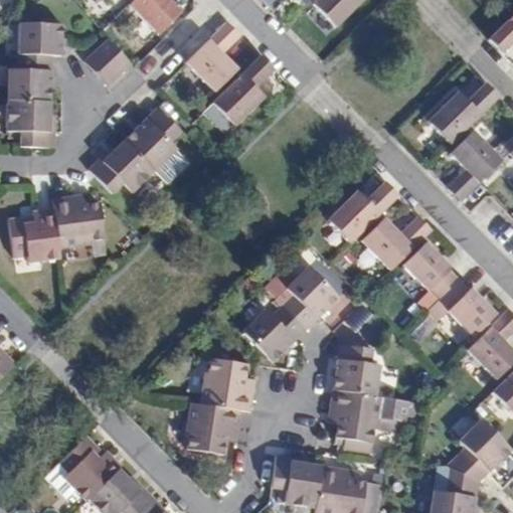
[(135,0),(132,3),(160,32),(181,12),(170,0),(135,0)]
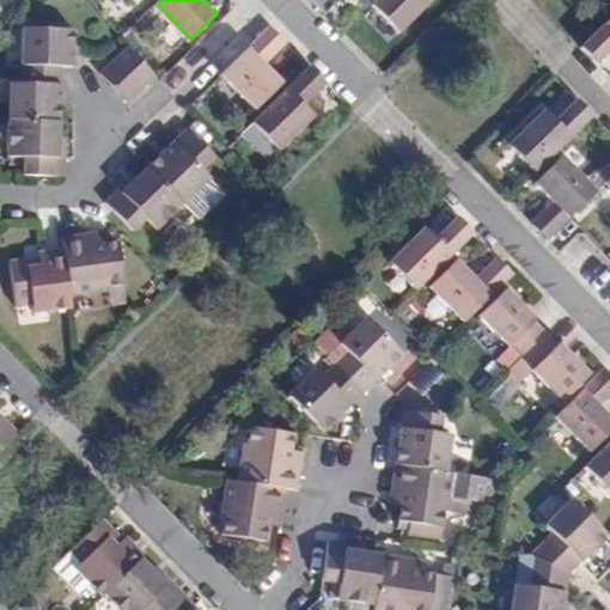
[(315,0),(323,10),(331,0),(354,0),(361,7),(368,0),(315,0)]
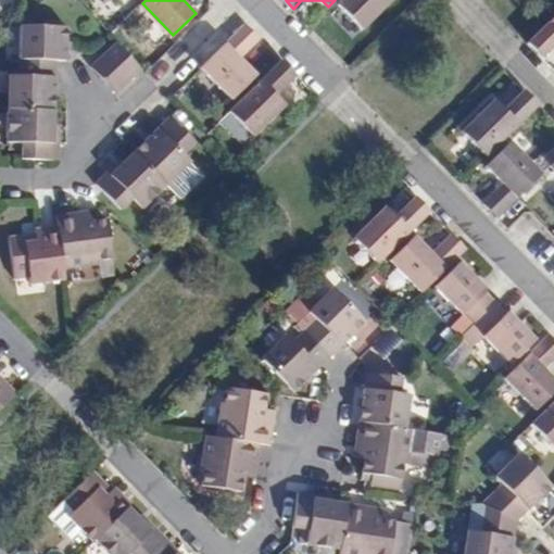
[(343,0),(340,3),(365,27),(392,0),(343,0)]
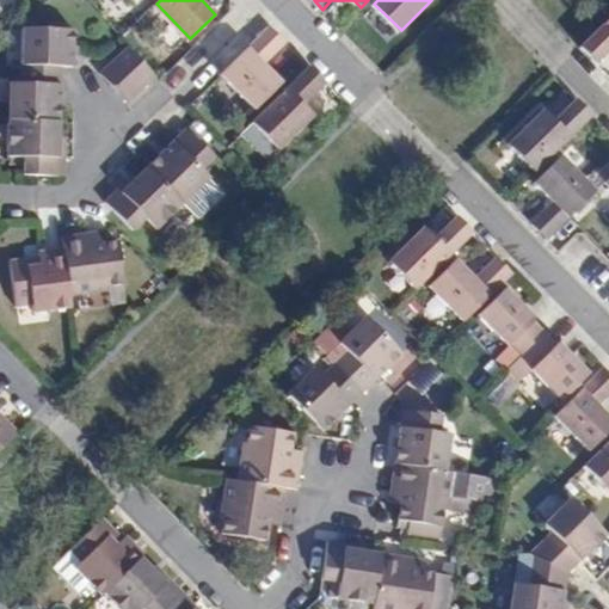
[(608,18),(582,45),(595,60),(600,65),(608,55),(608,18)]
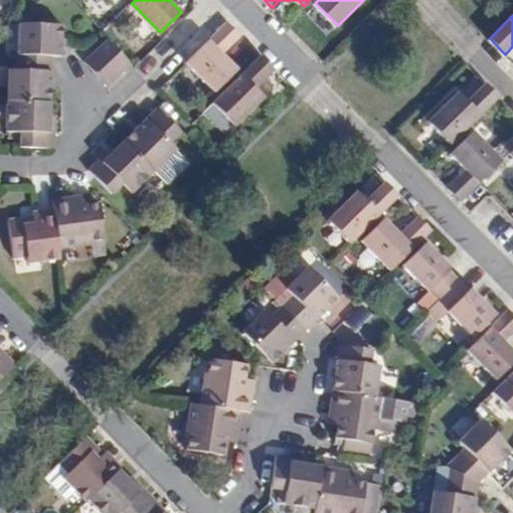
[(228,21),(186,61),(217,92),(237,70),(222,55),(243,35),(233,26),(228,21)]
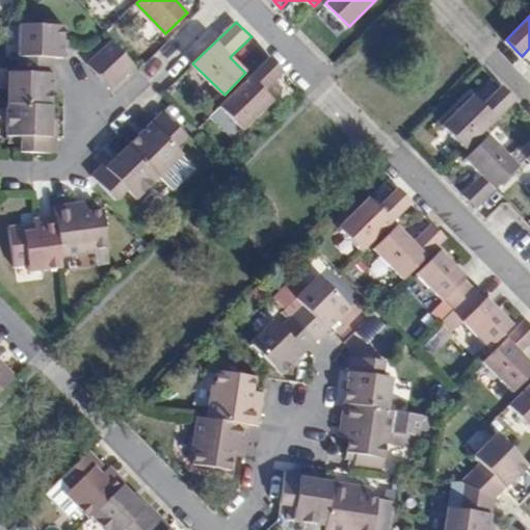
[(20,23),(19,55),(55,56),(64,56),(65,50),(65,41),(65,24),(20,23)]
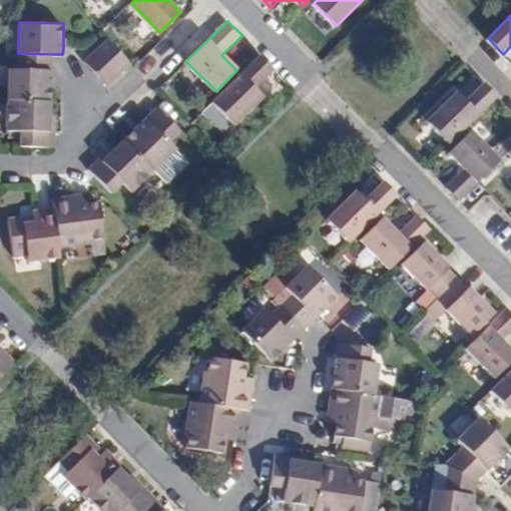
[(109,37),(88,56),(83,61),(95,73),(109,58),(122,71),(131,62),(119,49),(109,37)]
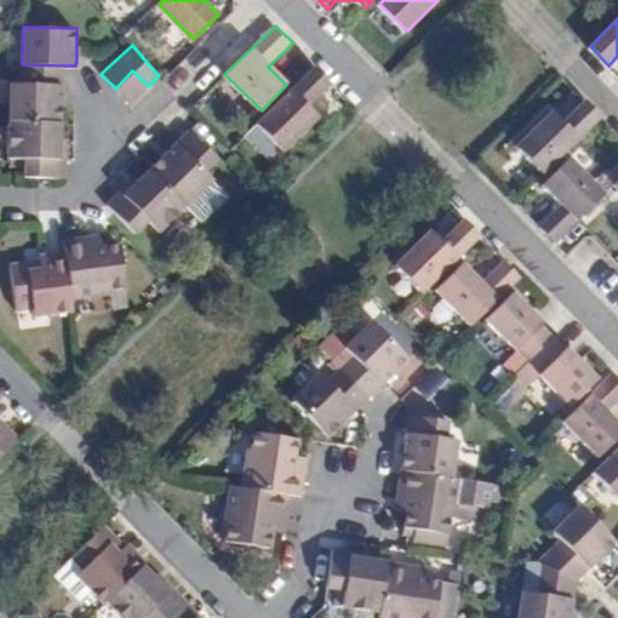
[(13,86),(12,120),(63,121),(63,86),(64,66),(22,64),(22,85),(13,86)]
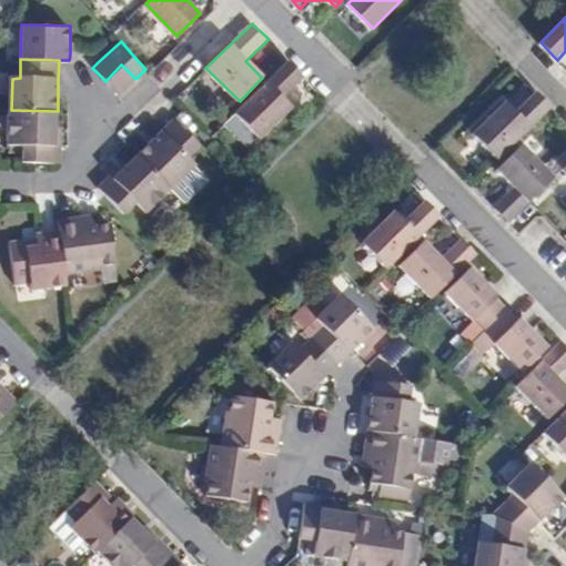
[(289,61),(244,104),(268,129),(270,131),(294,108),(285,98),(306,78),(299,70),(289,61)]
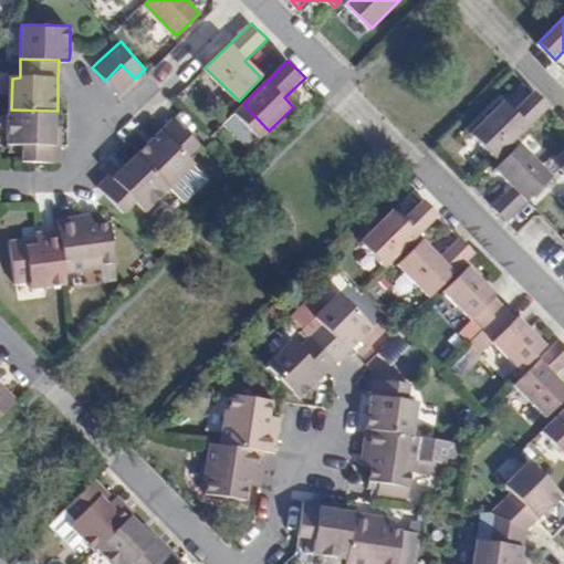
[(121,64),(105,81),(119,94),(135,79),(121,64)]
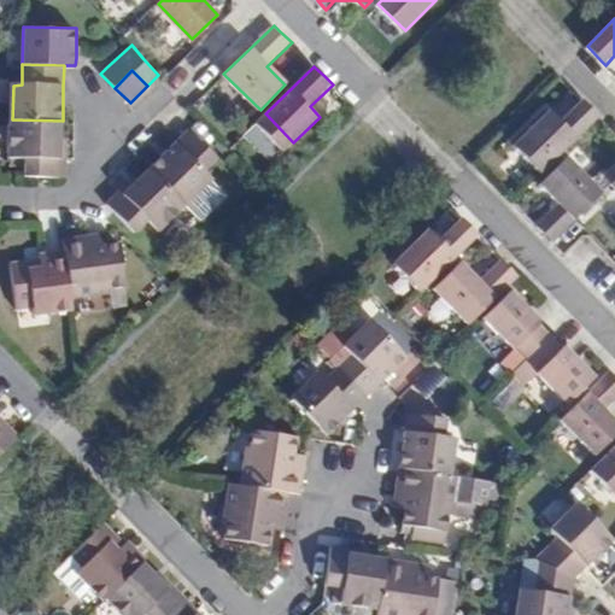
[(516,147),(539,174),(599,115),(592,109),(583,99),(558,122),(550,113),(516,147)]
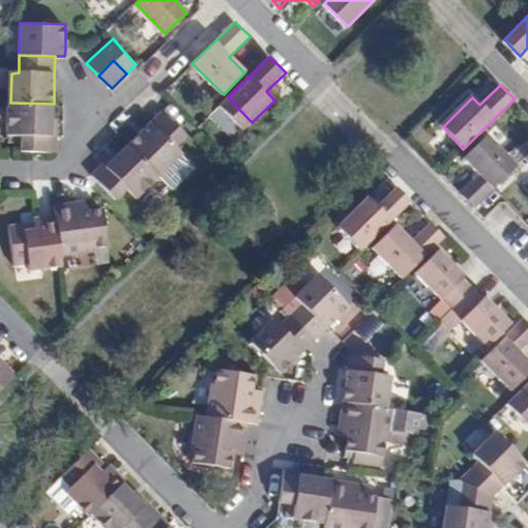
[(250,120),(228,97),(221,105),(242,127),(250,120)]
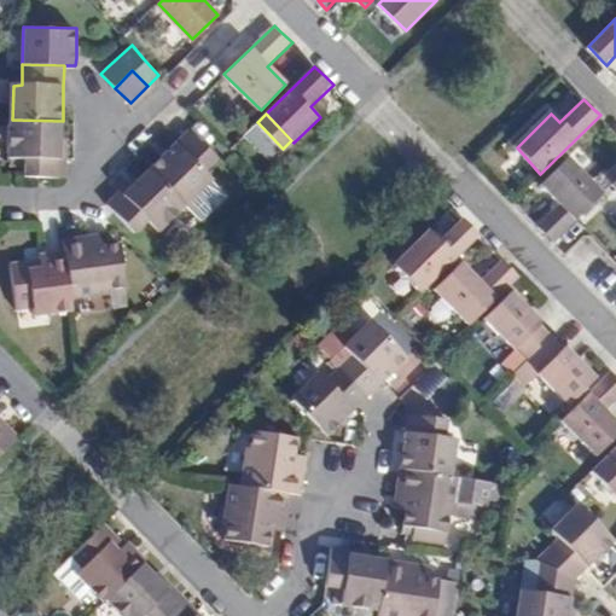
[(25,166),(25,175),(65,176),(67,157),(62,157),(62,133),(63,121),(12,120),(11,156),(27,156),(25,166)]
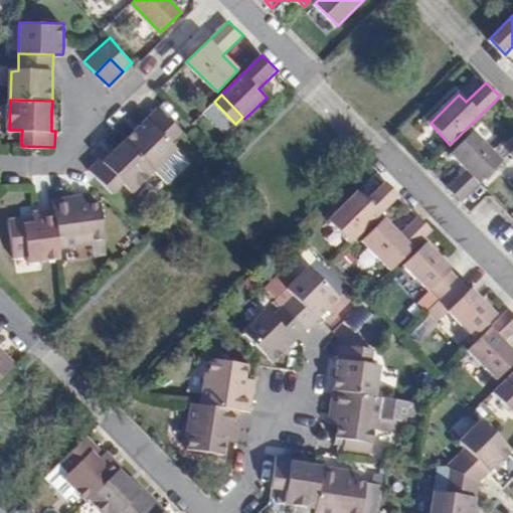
[(126,140),(155,169),(175,149),(176,148),(171,142),(181,134),(157,108),(138,127),(126,140)]
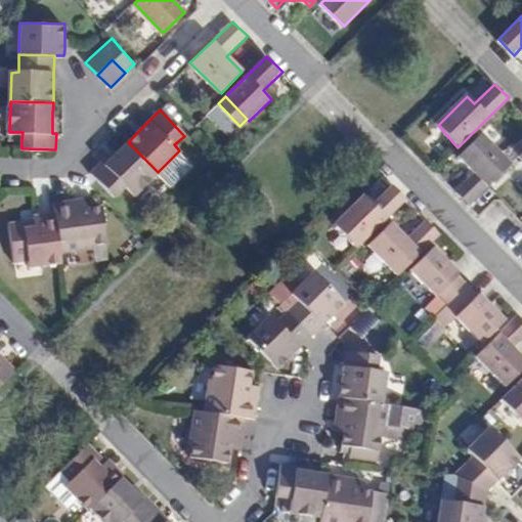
[(476,172),(457,190),(461,194),(470,204),(512,163),(483,134),(461,155),(476,172)]
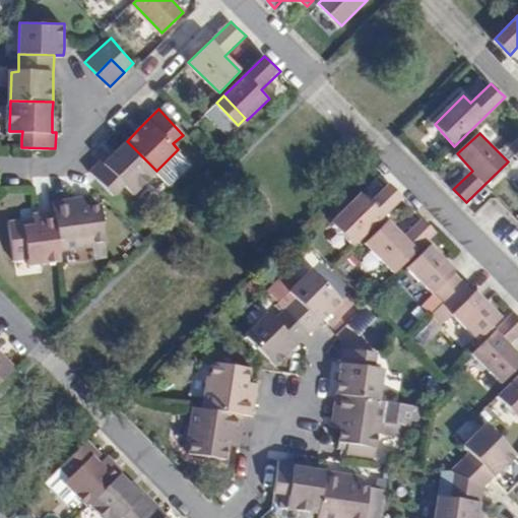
[(90,171),(98,178),(113,194),(125,182),(135,192),(156,171),(127,141),(119,148),(105,162),(103,159),(90,171)]
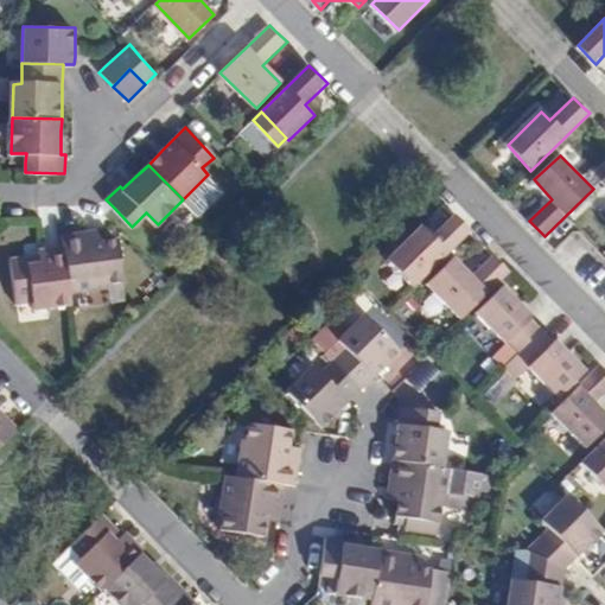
[(222,191),(207,176),(183,199),(198,215),(222,191)]
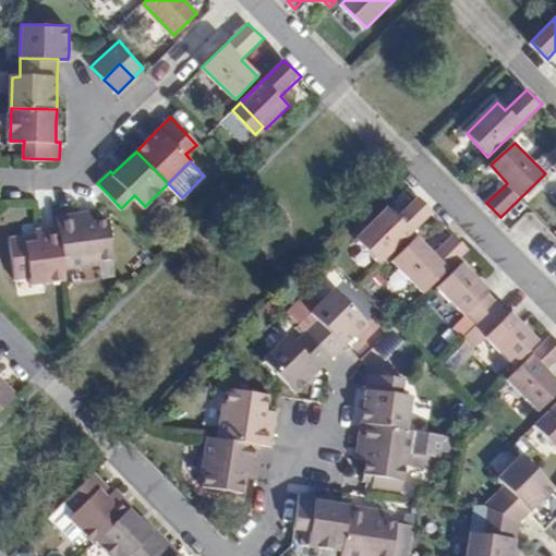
[(359,238),(382,262),(433,212),(425,204),(420,197),(400,217),(390,206),(359,238)]
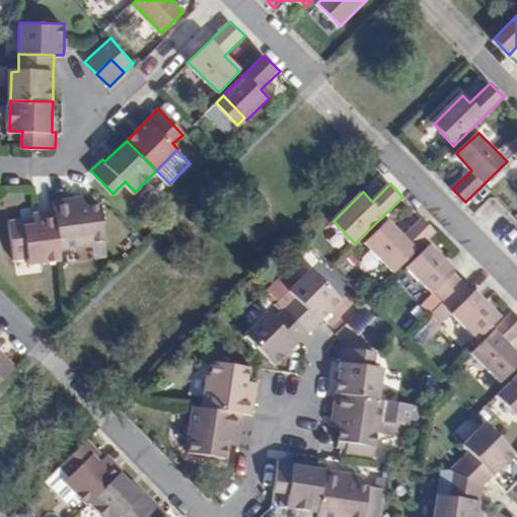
[(87,207),(86,196),(54,200),(56,212),(60,246),(91,242),(91,238),(104,236),(101,206),(87,207)]
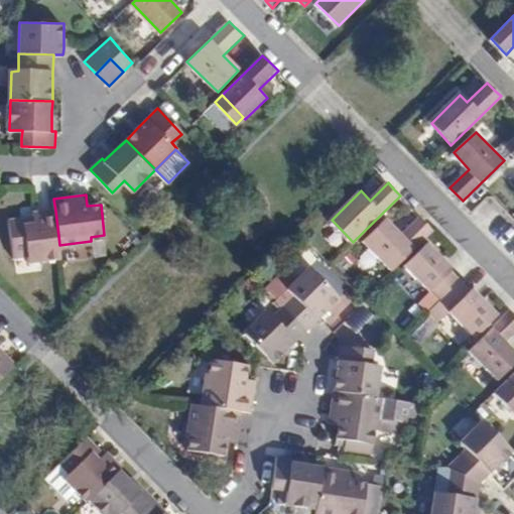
[(61,256),(59,245),(55,211),(33,213),(33,216),(9,219),(14,255),(27,253),(28,261),(61,256)]
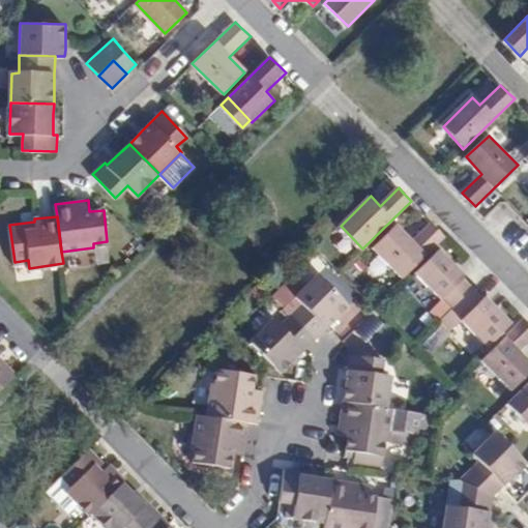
[(376,247),(404,276),(445,235),(440,230),(433,222),(413,240),(399,226),(376,247)]
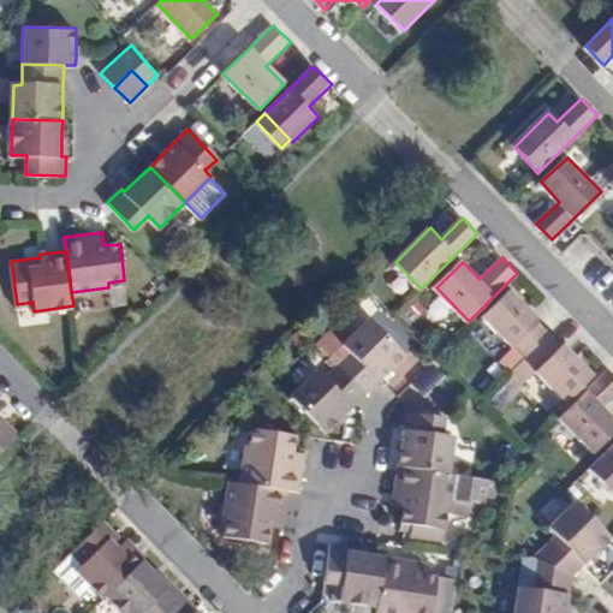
[(503,361),(513,369),(549,334),(539,322),(541,320),(533,311),(512,291),(484,317),(515,347),(503,361)]
